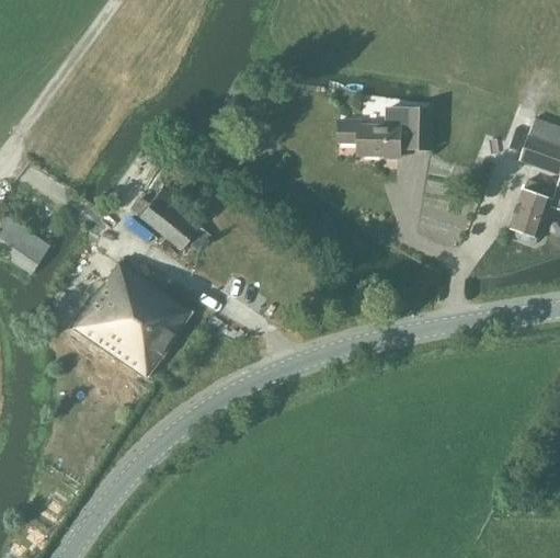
[(402,145),(430,147),(431,106),(412,105),(410,114),(386,113),(386,118),(361,118),(361,115),(339,114),(339,138),(357,139),(357,155),(402,156),(402,145)]
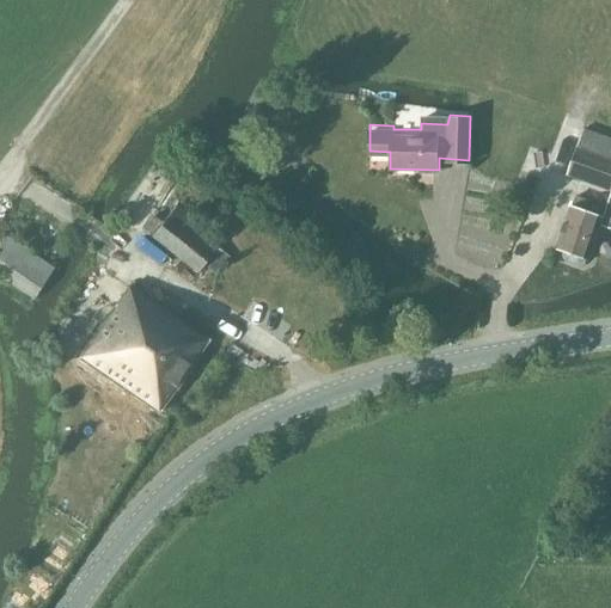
[(572,204),(557,246),(566,250),(564,253),(567,257),(581,263),(585,260),(586,257),(591,258),(604,223),(610,226),(610,135),(585,126),(568,173),(610,188),(610,194),(604,215),(591,210),(594,200),(578,194),(573,204),(572,204)]
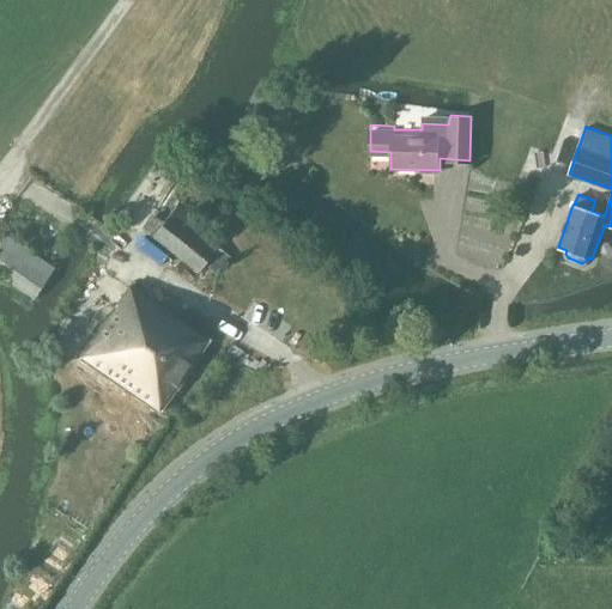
[(176,206),(152,237),(199,272),(206,263),(217,272),(229,255),(218,247),(223,241),(176,206)]
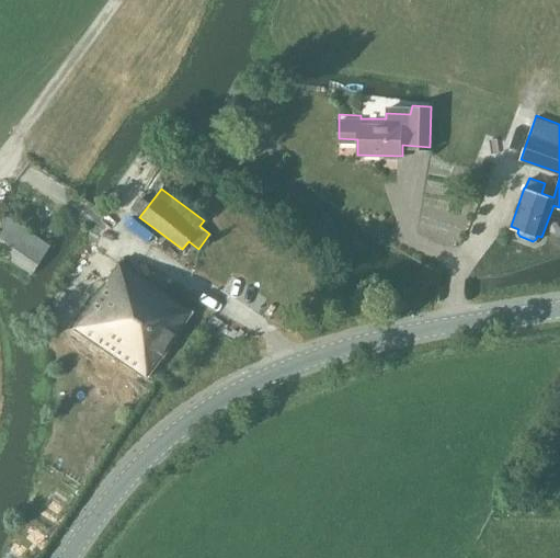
[(1,223),(0,223),(0,252),(29,273),(49,245),(7,214),(1,223)]
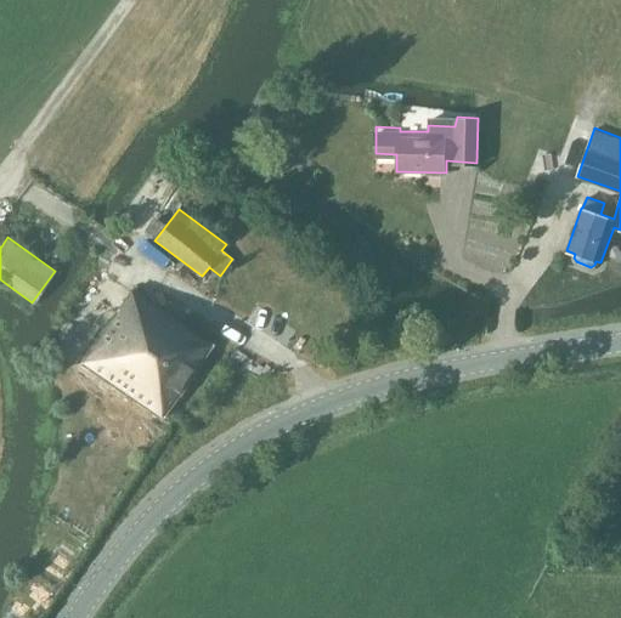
[(117,309),(80,362),(162,418),(212,344),(131,289),(118,309),(117,309)]
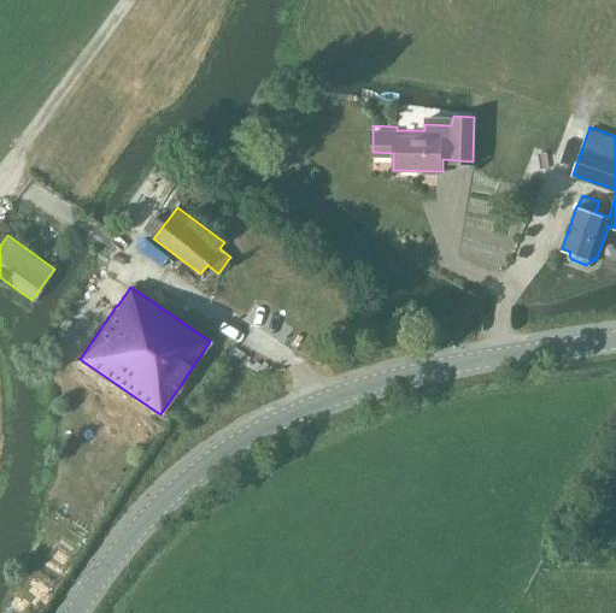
[(587,517),(578,534),(587,540),(597,523),(587,517)]
